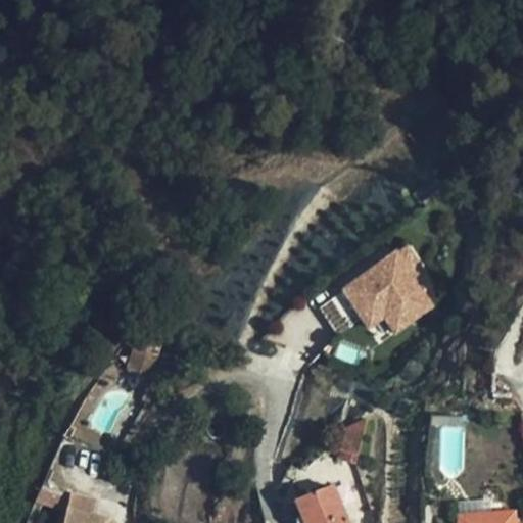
[(385,317),(395,333),(438,305),(427,289),(437,283),(410,241),(339,286),(367,329),(385,317)]
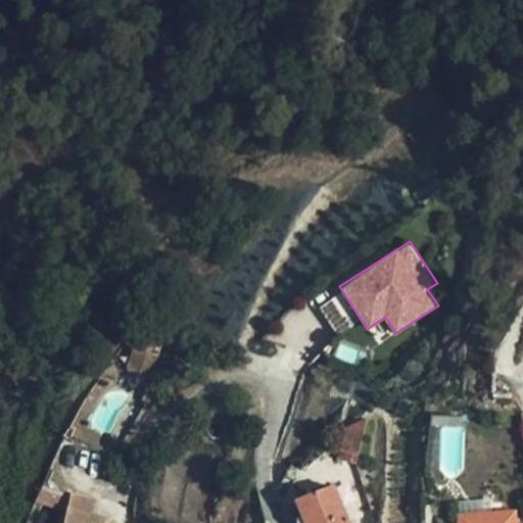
[(160,353),(138,347),(128,380),(150,387),(160,353)]
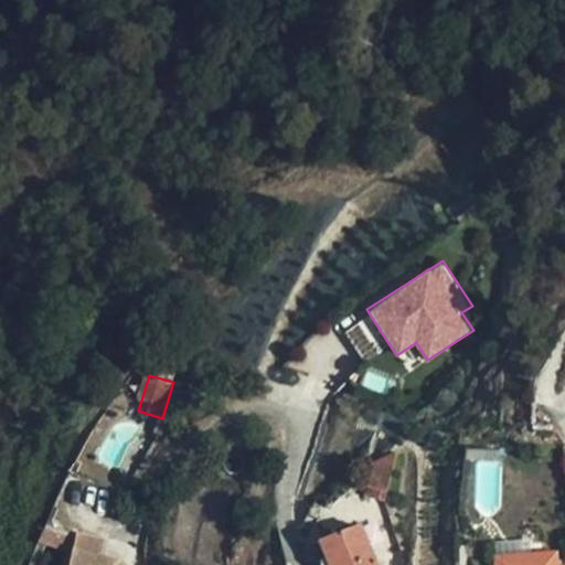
[(370,462),(363,486),(381,490),(390,460),(370,462)]
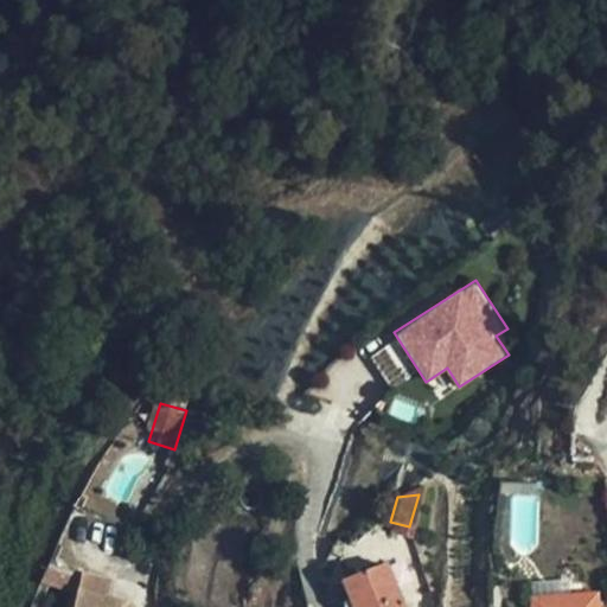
[(409,526),(390,522),(388,531),(406,536),(409,526)]
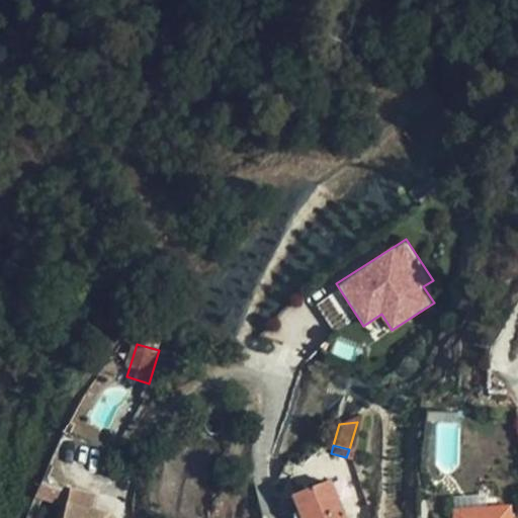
[(290,498),(303,493),(298,481),(285,487),(290,498)]
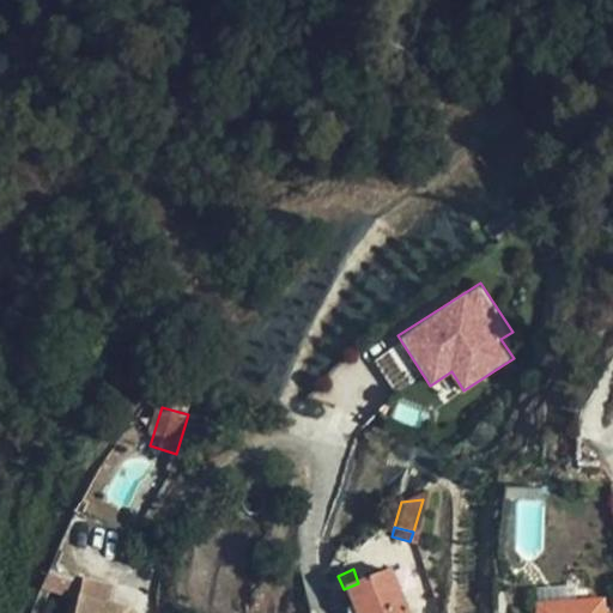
[(406,612),(388,570),(358,583),(344,589),(353,612),(406,612)]
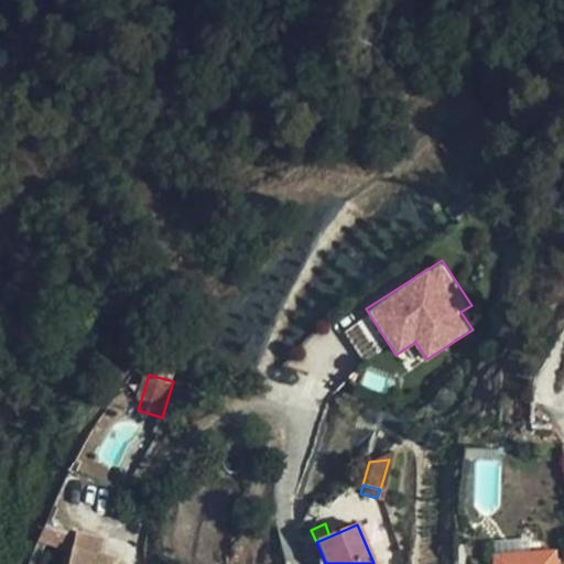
[(74,563),(104,563),(106,551),(80,544),(74,563)]
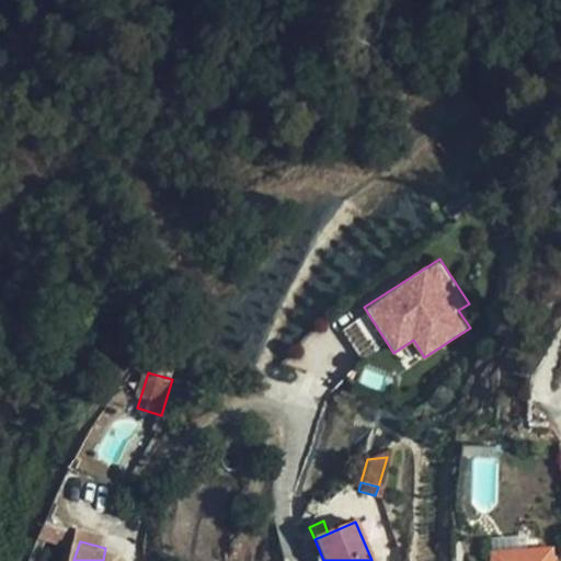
[(558,560),(558,545),(489,550),(489,560),(558,560)]
